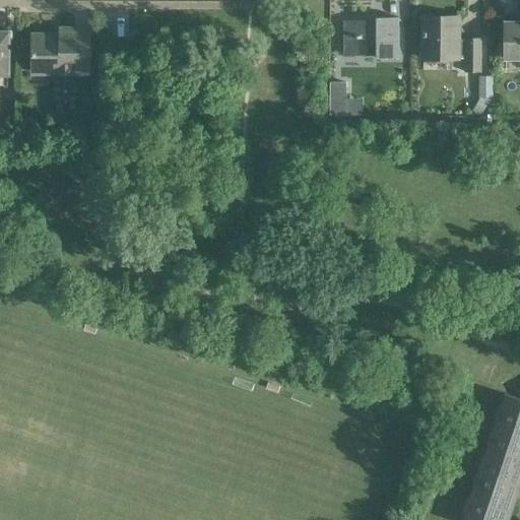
[(397,58),(397,16),(375,16),(375,21),(343,21),(343,54),(375,54),(375,58),(397,58)]
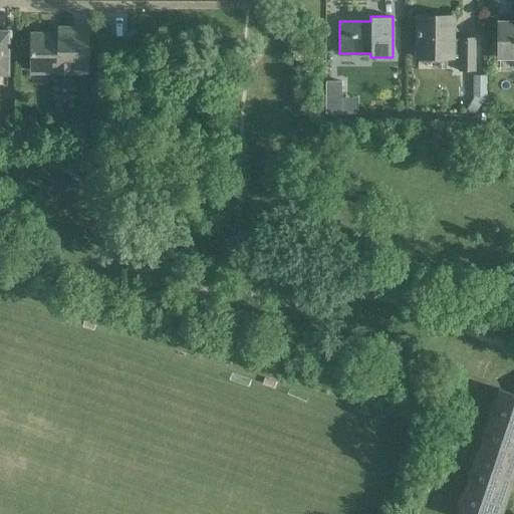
[(473,70),(473,39),(451,38),(451,17),(417,16),(417,57),(459,58),(459,70),(473,70)]
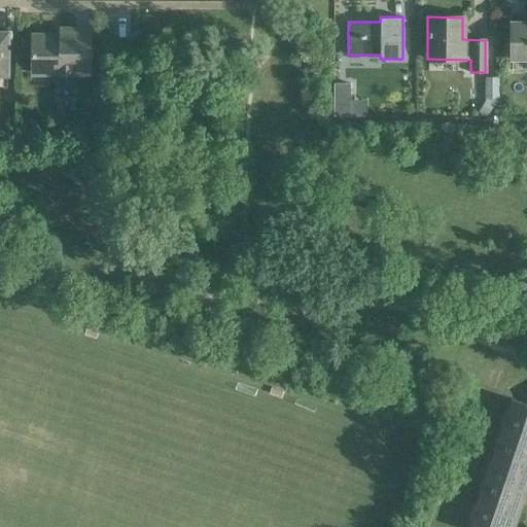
[(526,24),(511,24),(510,59),(526,59),(526,24)]
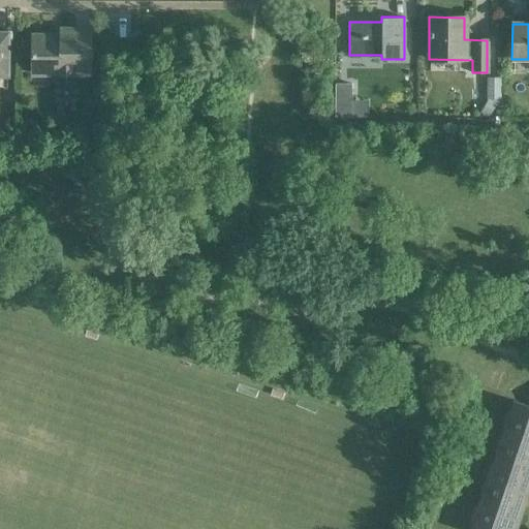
[(89,67),(90,30),(61,30),(61,35),(31,35),(31,73),(75,73),(75,67),(89,67)]
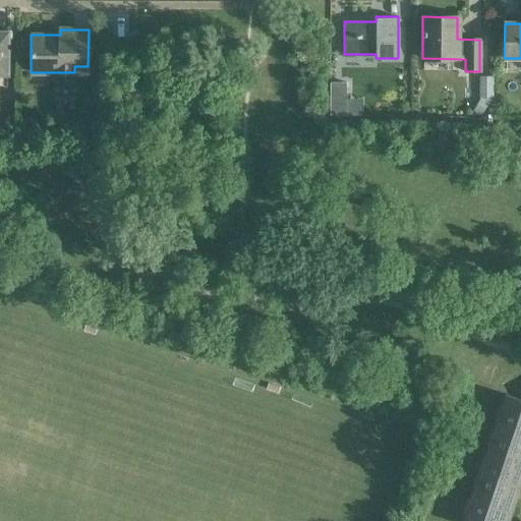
[(478,97),(493,97),(493,76),(478,76),(478,97)]
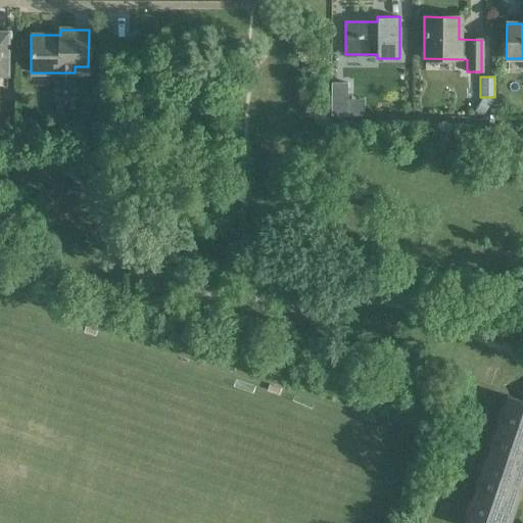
[(348,84),(331,84),(330,117),(347,117),(348,84)]
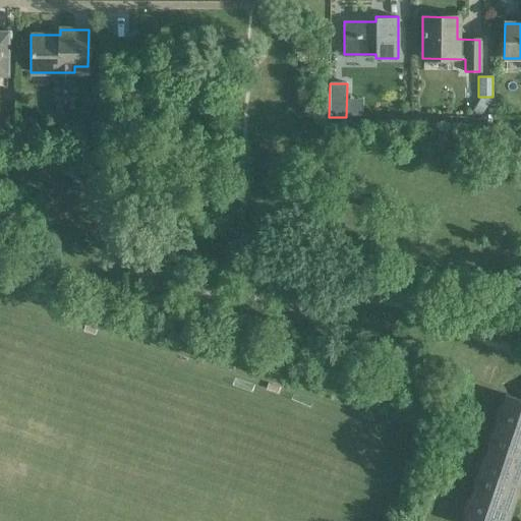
[(478,100),(471,110),(480,116),(487,105),(493,107),(493,97),(478,97),(478,100)]
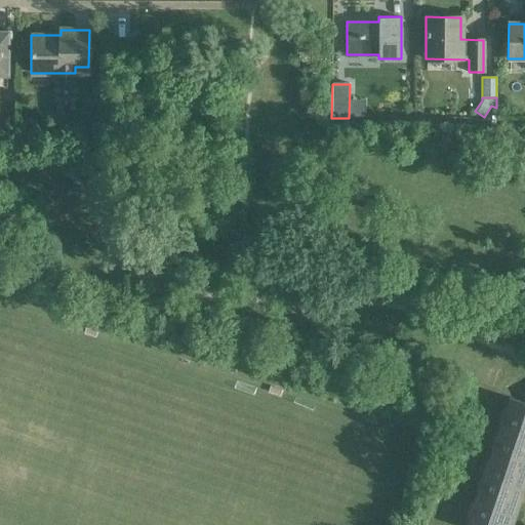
[(524,403),(509,398),(499,425),(524,433),(524,403)]
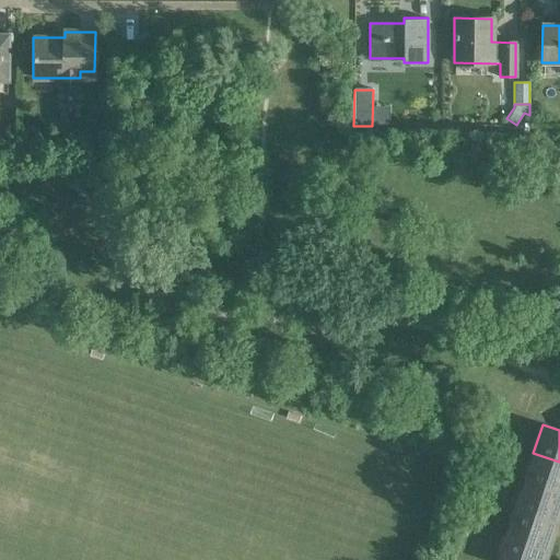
[(559,462),(533,453),(524,481),(559,492),(559,462)]
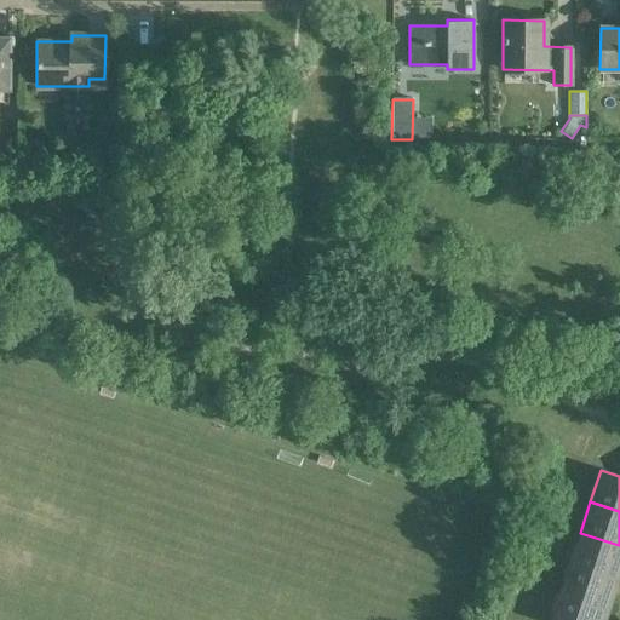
[(619,545),(580,533),(569,563),(613,578),(619,556),(619,545)]
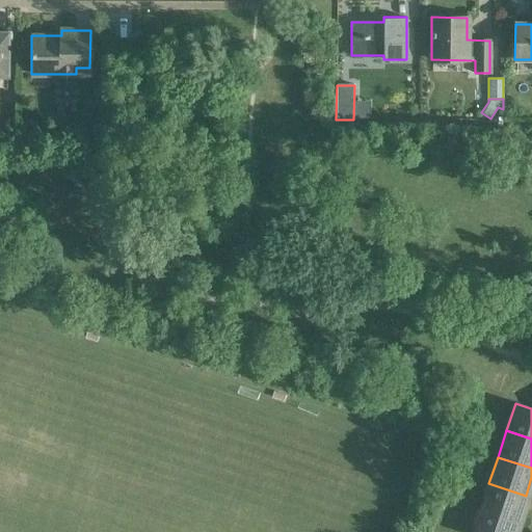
[(488,483),(479,510),(516,523),(526,496),(488,483)]
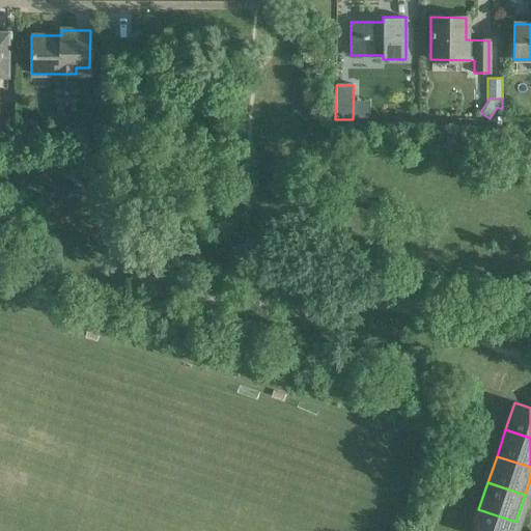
[(511,530),(515,522),(478,509),(471,530),(511,530)]
